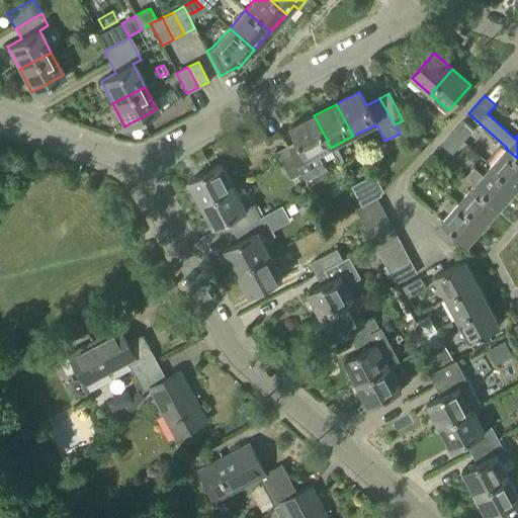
[(331,148),(314,115),(290,127),(297,142),(286,148),(300,174),(301,174),(306,182),(328,171),(319,154),(331,148)]
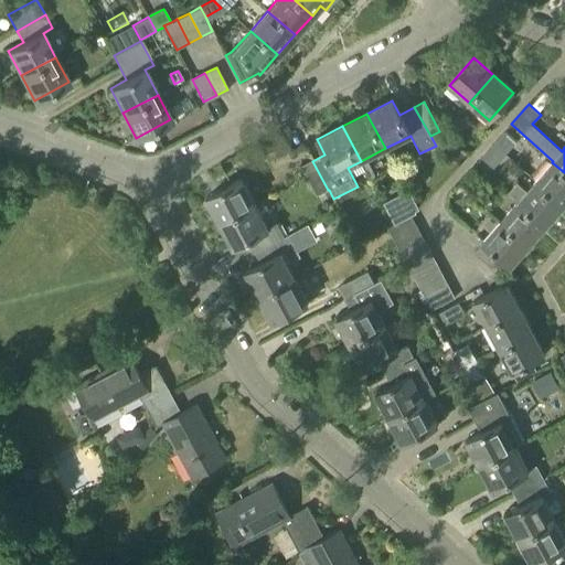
[(493,145),(505,155),(516,141),(505,130),(493,145)]
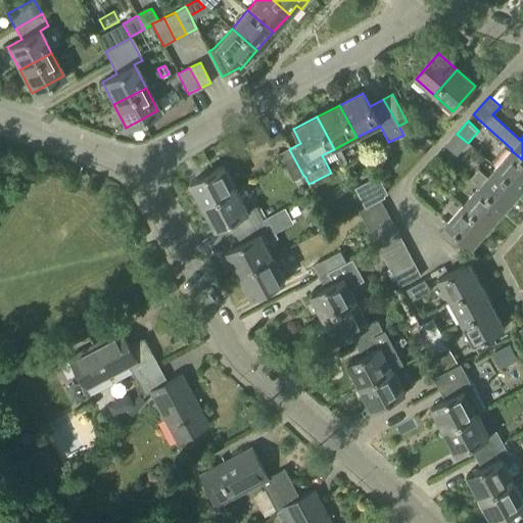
[(407,122),(398,126),(403,135),(417,146),(425,138),(407,122)]
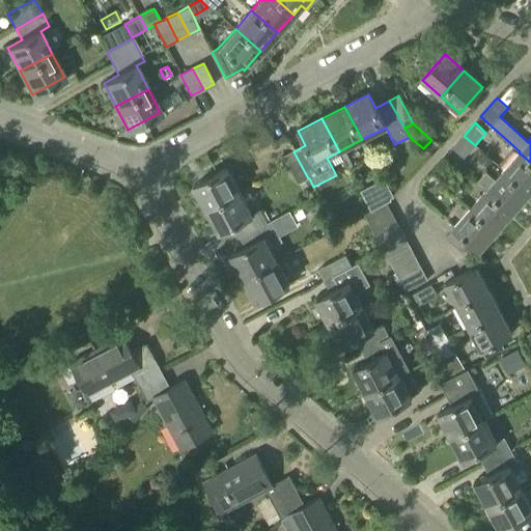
[(475,145),(464,136),(452,148),(464,158),(475,145)]
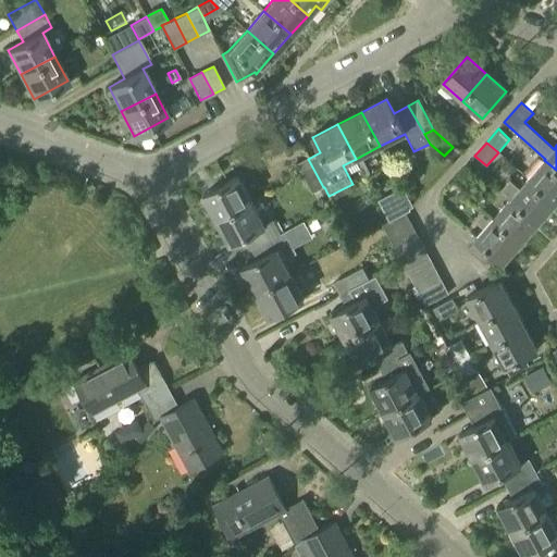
[(323,187),(308,159),(296,165),(311,194),(323,187)]
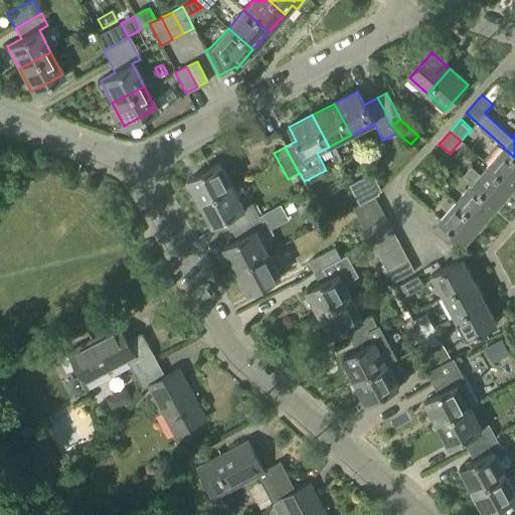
[(514,186),(514,157),(503,148),(488,166),(513,188),(514,186)]
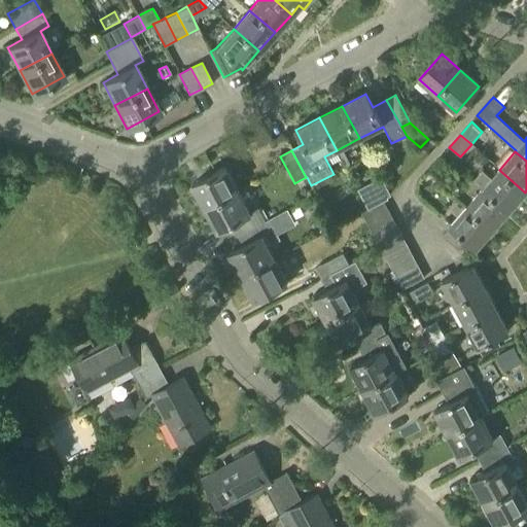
[(438,159),(427,172),(438,181),(450,169),(438,159)]
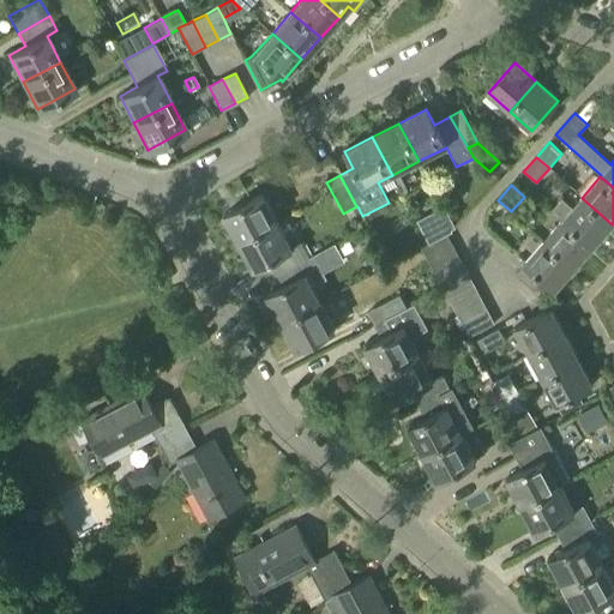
[(238,244),(277,222),(262,194),(223,215),(238,244)]
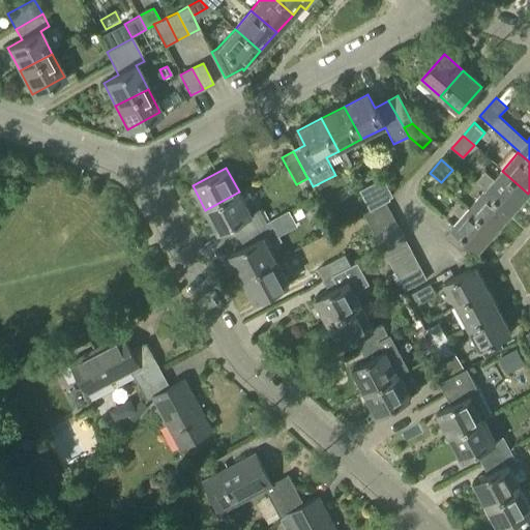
[(528,194),(502,171),(494,179),(484,172),(476,181),(486,188),(484,189),(512,212),(528,194)]
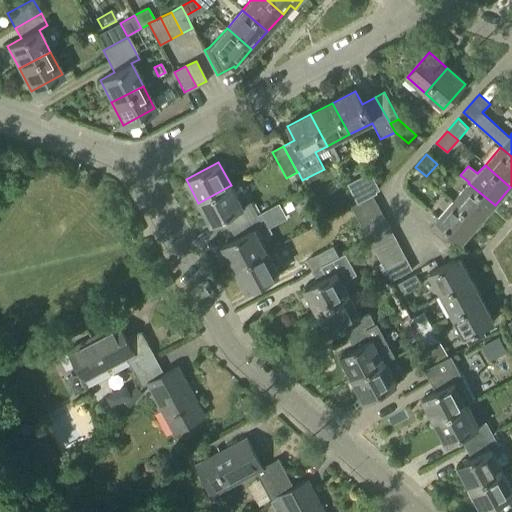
[(377,193),(376,192),(380,190),(371,172),(364,176),(367,182),(370,187),(374,195),(377,193)]
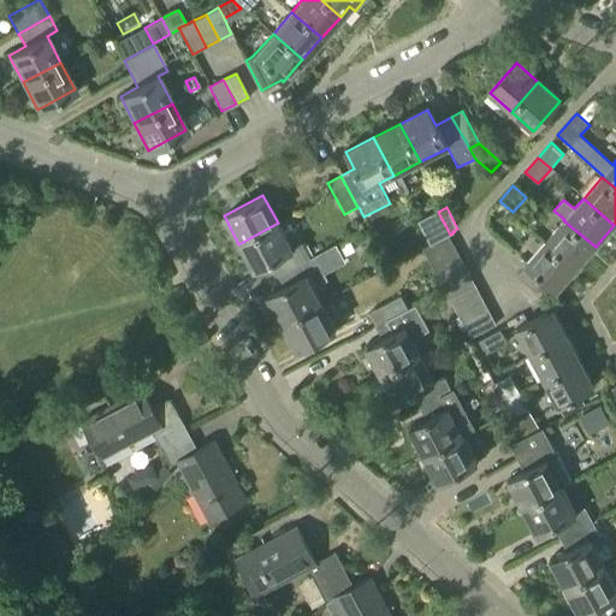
[(425,249),(450,236),(442,219),(416,232),(425,249)]
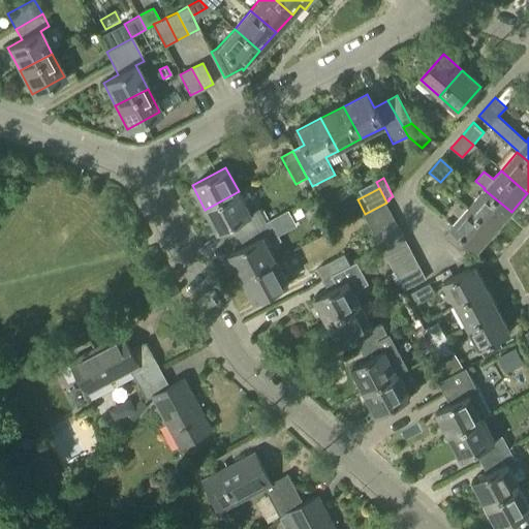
[(511,212),(484,189),(468,208),(495,230),(511,212)]
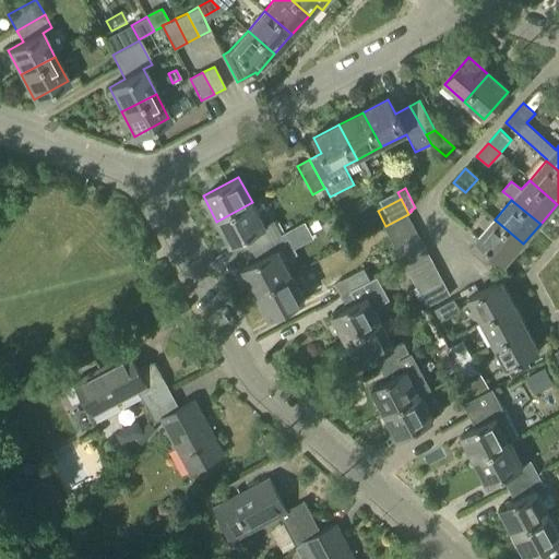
[(265,227),(252,202),(216,222),(230,247),(246,238),(252,249),(281,234),(274,223),(265,227)]
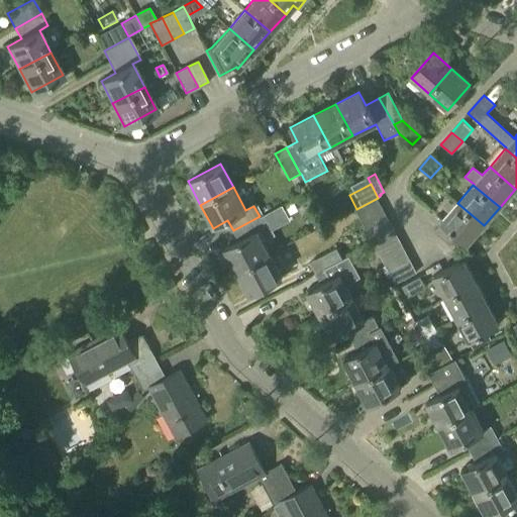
[(383,209),(378,198),(356,209),(362,220),(383,209)]
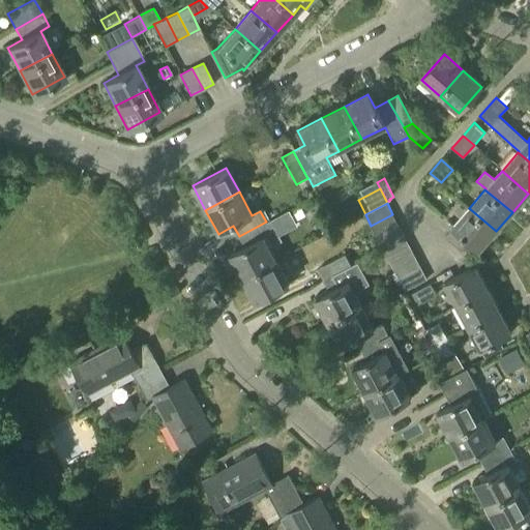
[(300,205),(289,211),(295,221),(305,215),(300,205)]
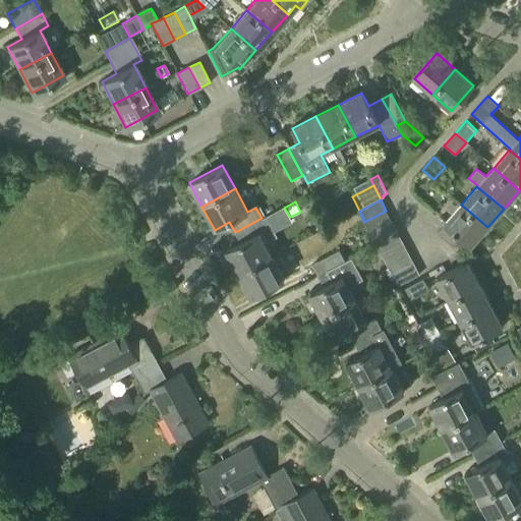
[(487,227),(461,205),(444,224),(436,232),(454,248),(462,239),(470,246),(487,227)]
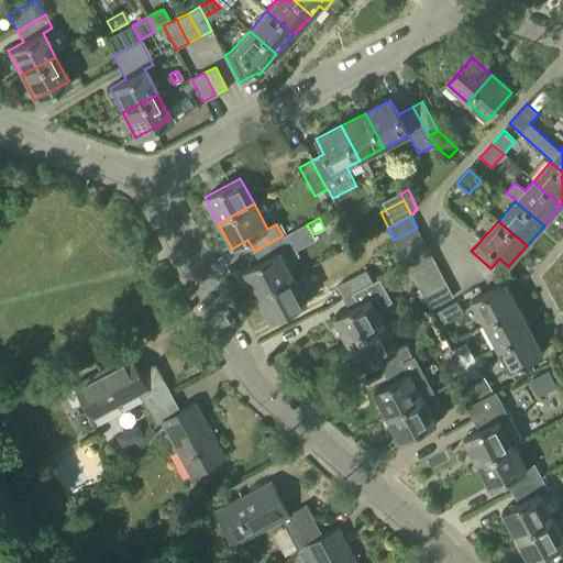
[(423,239),(417,228),(394,240),(400,252),(423,239)]
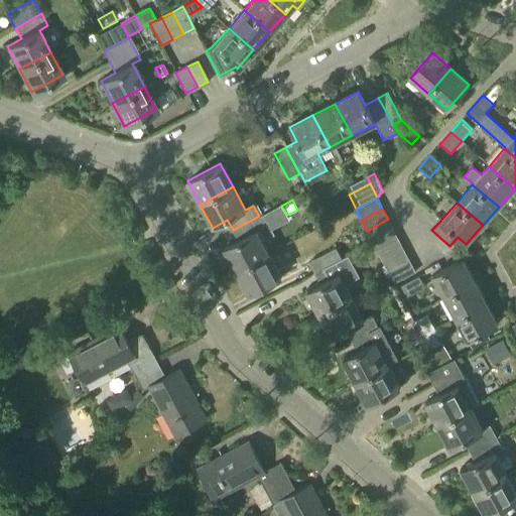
[(233,230),(238,240),(238,241),(224,248),(236,271),(269,254),(257,232),(265,227),(259,216),(233,230)]
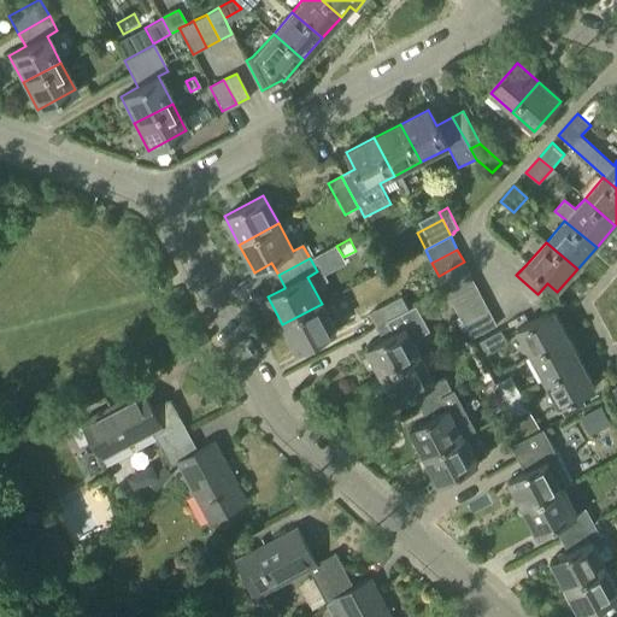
[(464,262),(439,276),(445,288),(471,275),(464,262)]
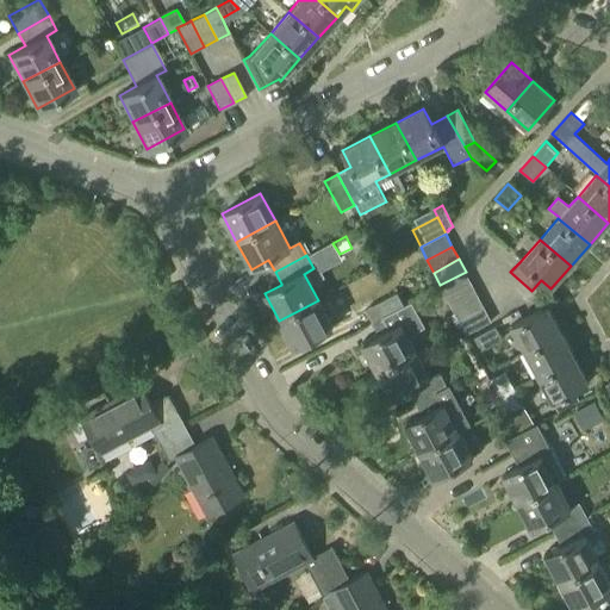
[(466,272),(440,285),(447,298),(472,285),(466,272)]
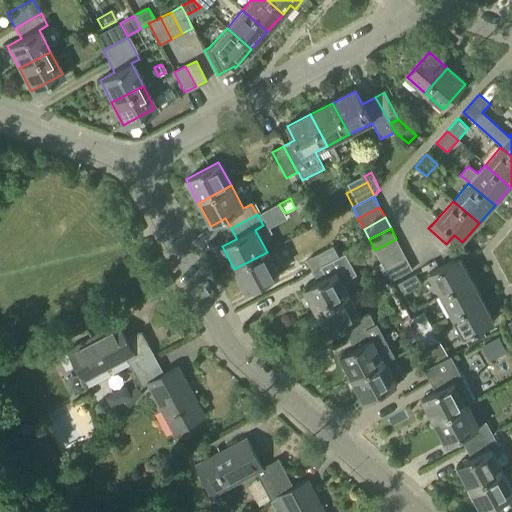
[(402,249),(396,239),(375,250),(380,261),(402,249)]
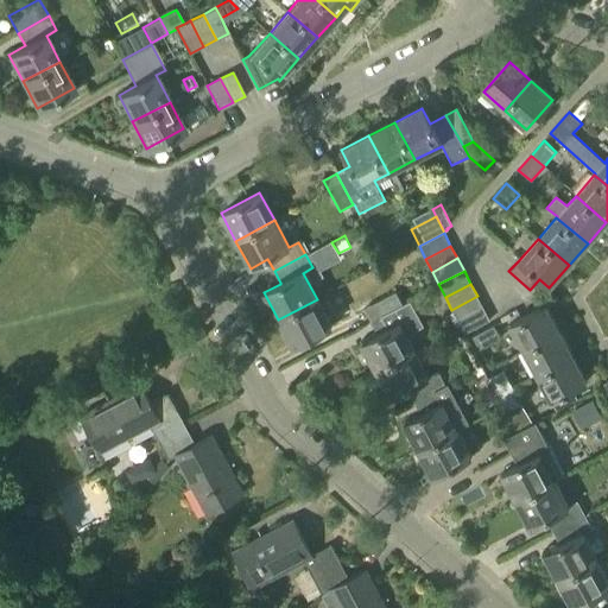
[(373,322),(401,306),(394,292),(365,309),(373,322)]
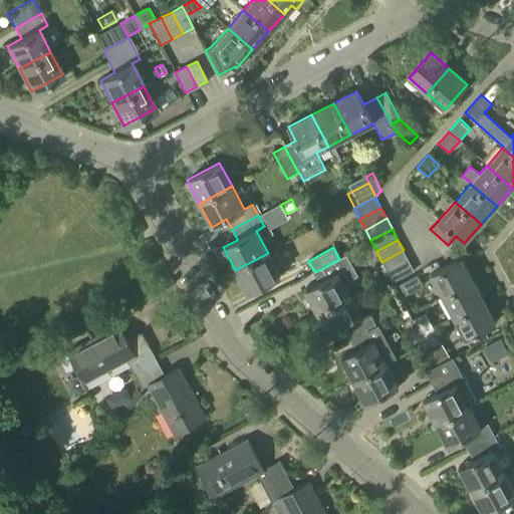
[(409,261),(404,250),(381,262),(388,272),(409,261)]
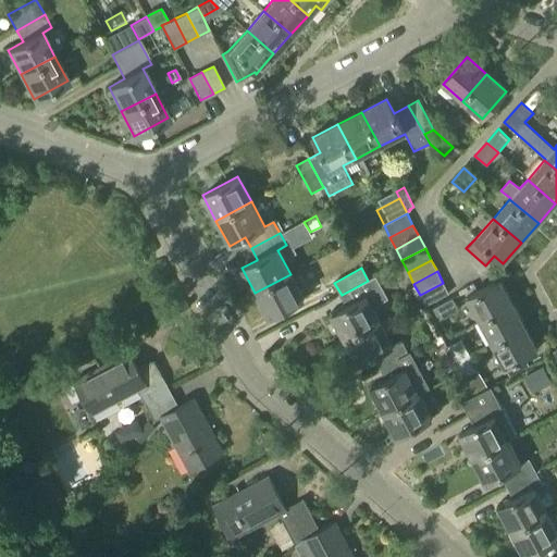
[(291,274),(255,293),(269,318),(304,298),(291,274)]
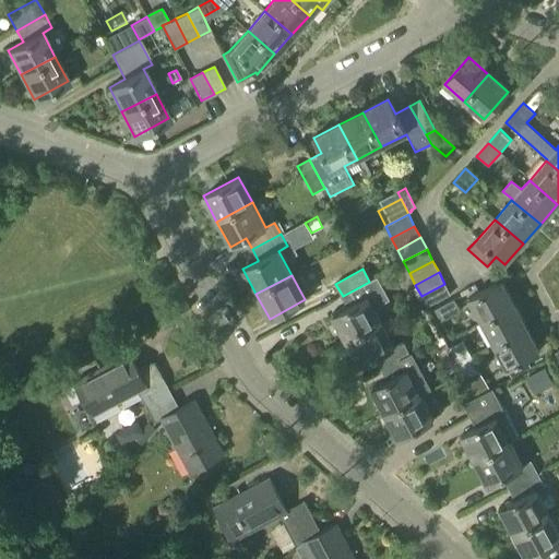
[(343,296),(347,306),(348,307),(333,314),(346,340),(381,321),(375,309),(391,300),(379,276),(369,282),(343,296)]
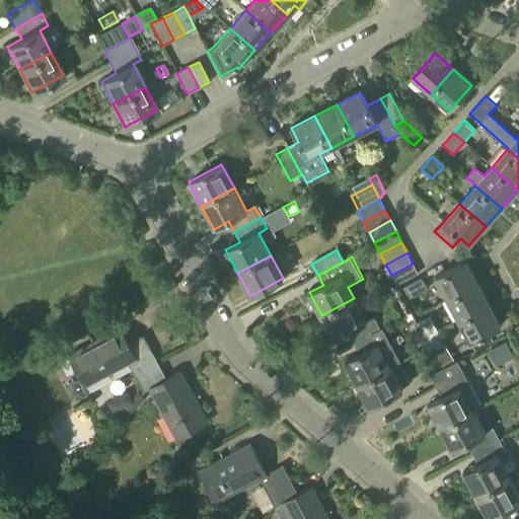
[(448,299),(477,283),(466,262),(436,278),(448,299)]
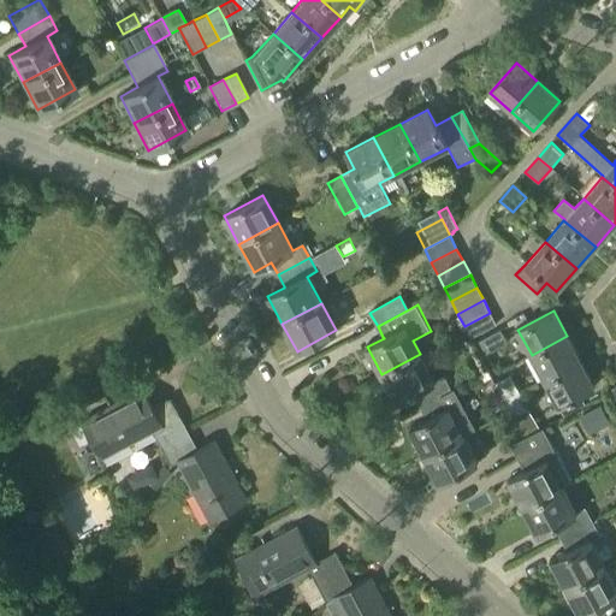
[(490,313),(465,326),(469,336),(495,323),(490,313)]
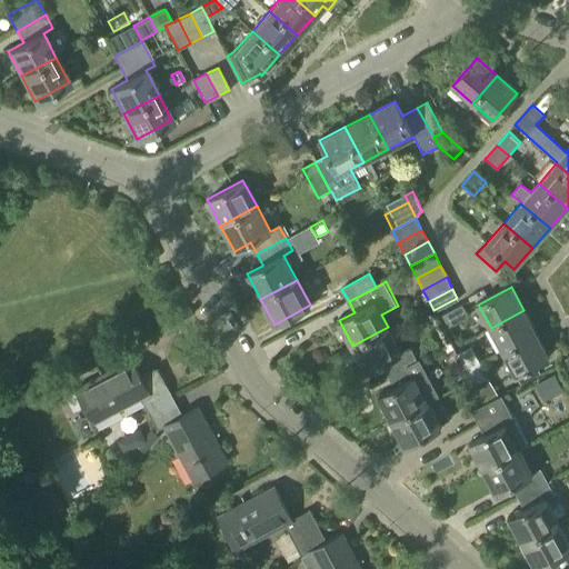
[(441,315),(448,327),(468,316),(461,303),(441,315)]
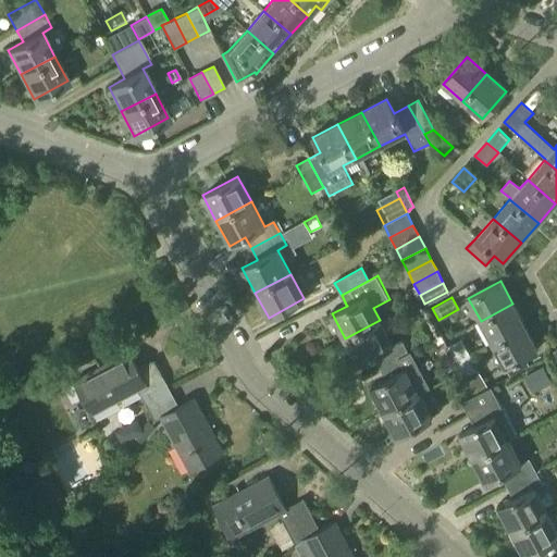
[(524,326),(512,304),(481,321),(493,344),(524,326)]
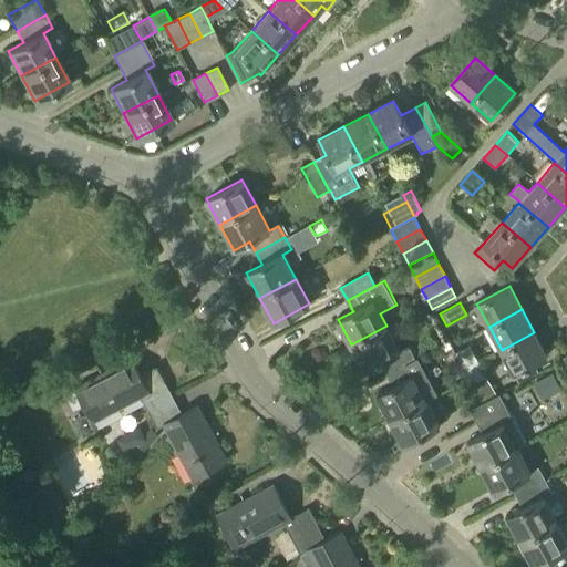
[(387,326),(351,344),(364,370),(380,362),(385,373),(413,359),(406,346),(400,350),(387,326)]
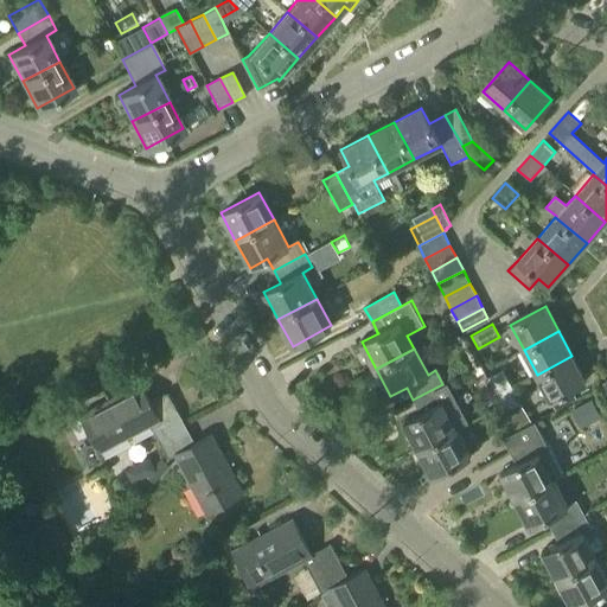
[(572,356),(537,375),(550,400),(586,381),(572,356)]
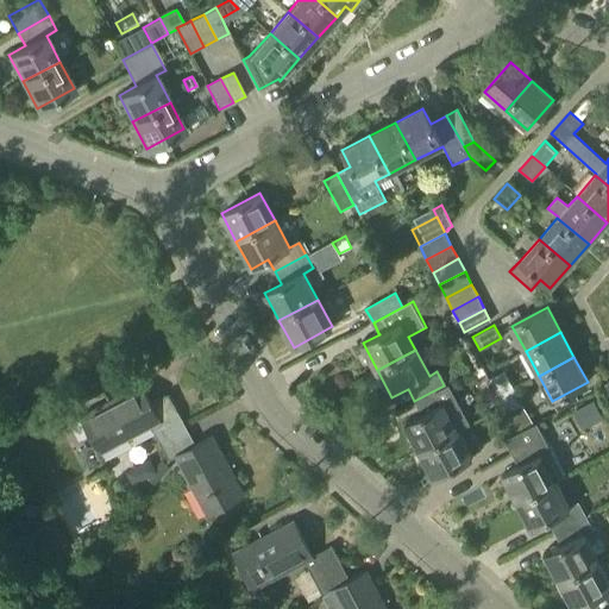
[(497,396),(513,388),(503,370),(489,378),(497,396)]
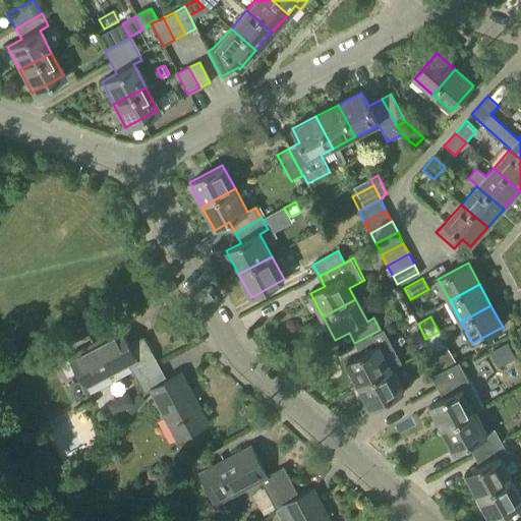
[(354,343),(360,353),(360,354),(346,361),(358,385),(392,367),(380,345),(387,341),(380,330),(354,343)]
